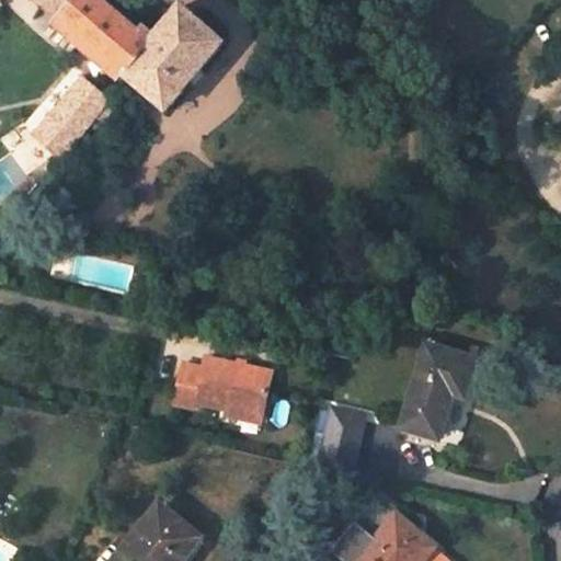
[(139,32),(102,0),(35,0),(165,111),(224,43),(182,7),(157,35),(145,26),(139,32)]
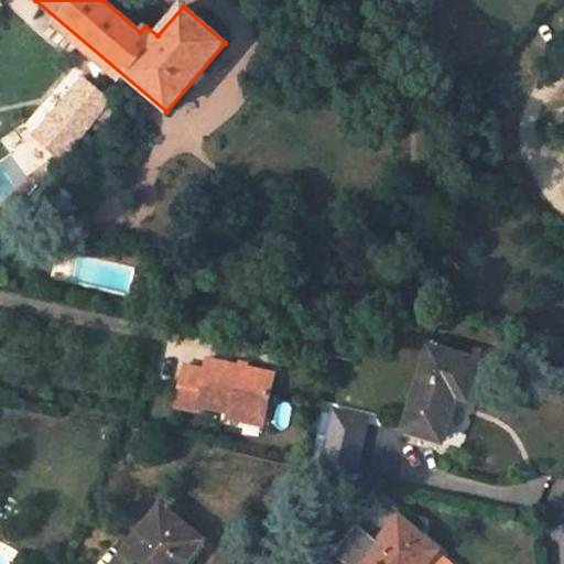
[(110,100),(85,79),(36,136),(64,156),(110,100)]
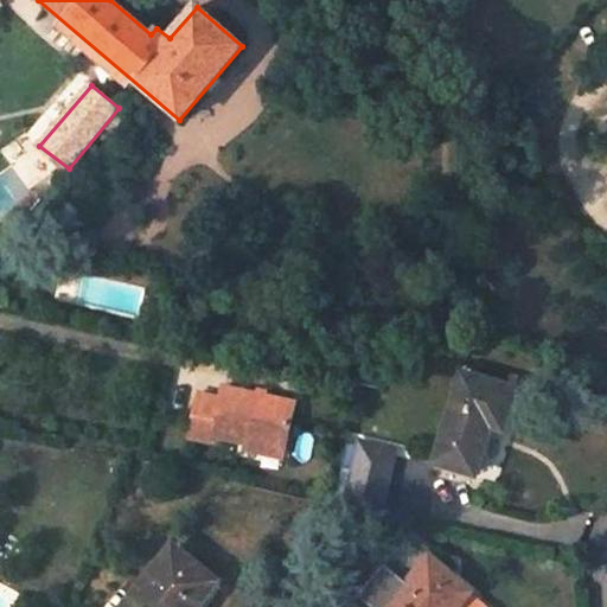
[(464,375),(435,464),(477,475),(492,428),(504,432),(518,391),(464,375)]
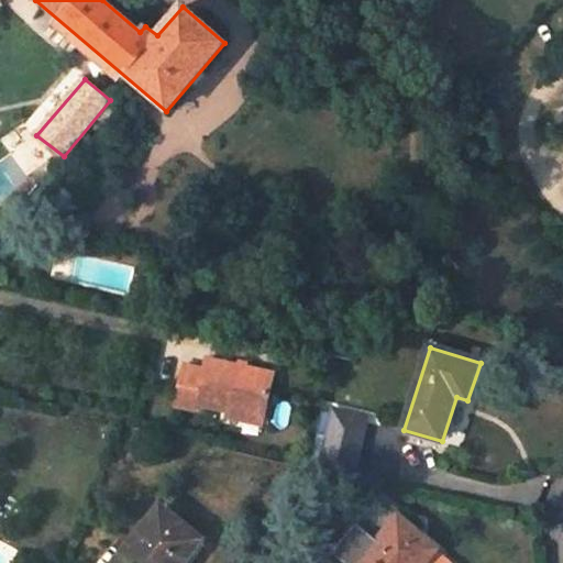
[(274,374),(208,359),(205,370),(186,365),(175,406),(198,411),(199,406),(230,412),(263,421),(274,374)]
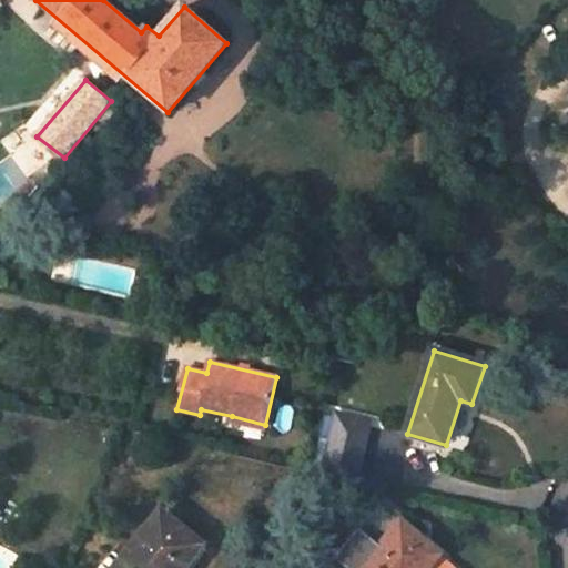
[(457,448),(472,404),(460,401),(446,445),(457,448)]
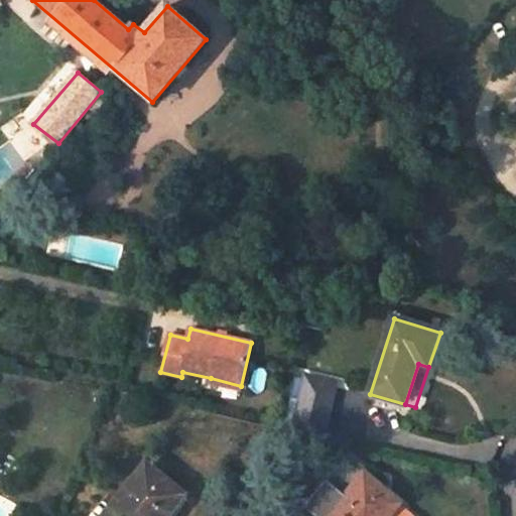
[(241,386),(211,378),(210,384),(240,391),(241,386)]
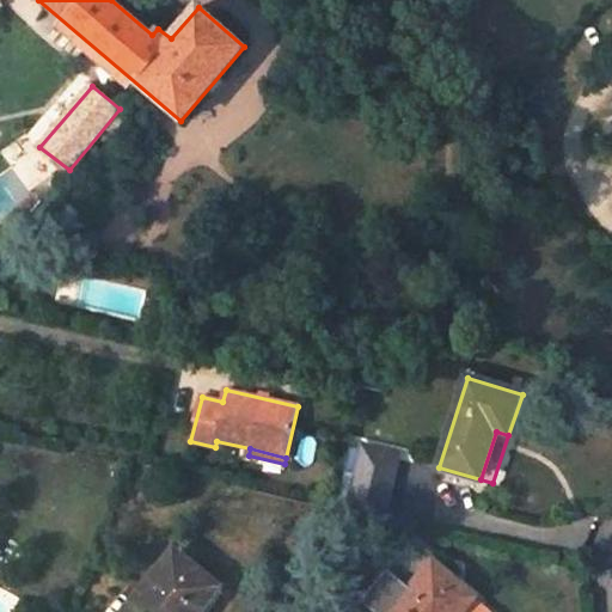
[(395,505),(396,471),(354,470),(353,502),(395,505)]
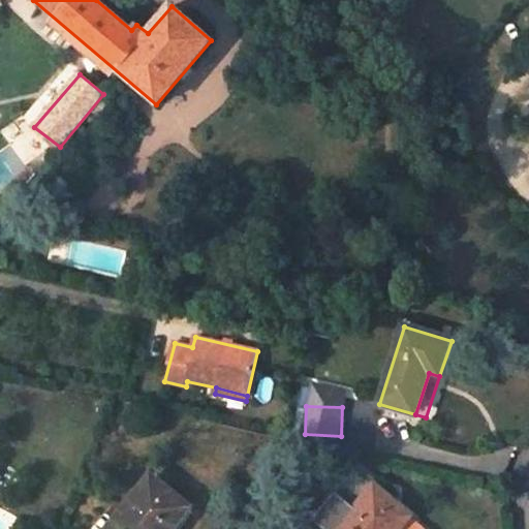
[(422,528),(407,517),(408,516),(353,471),(309,525),(313,528),(422,528)]
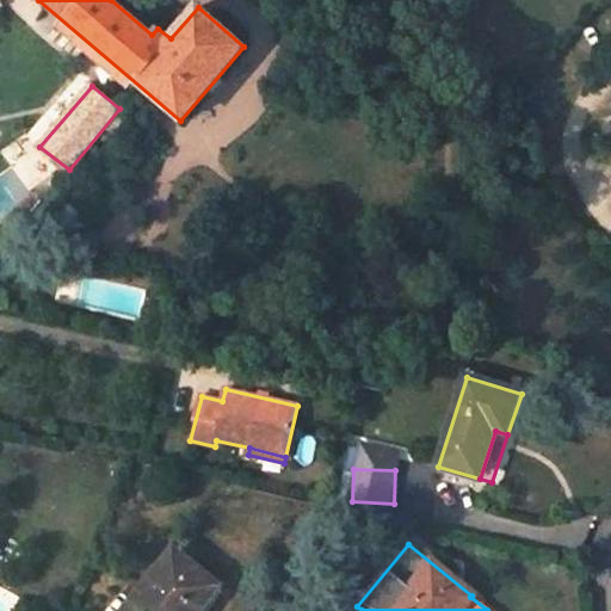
[(190,610),(197,610),(218,586),(178,553),(129,610),(190,610)]
